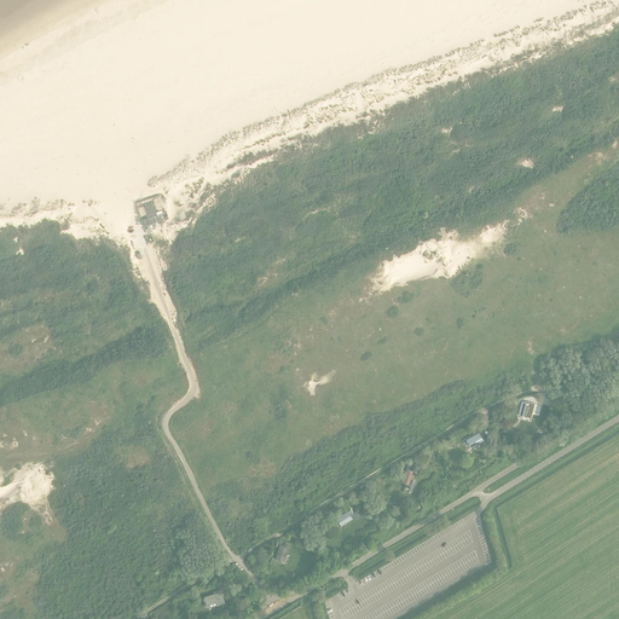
[(146,218),(142,219),(144,226),(163,220),(161,210),(155,212),(152,203),(143,207),(146,218)]
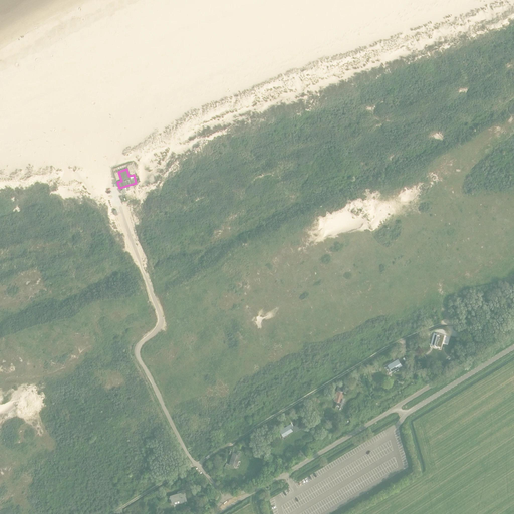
[(434,333),(431,344),(438,346),(443,347),(444,344),(445,344),(447,335),(438,333),(438,334),(434,333)]
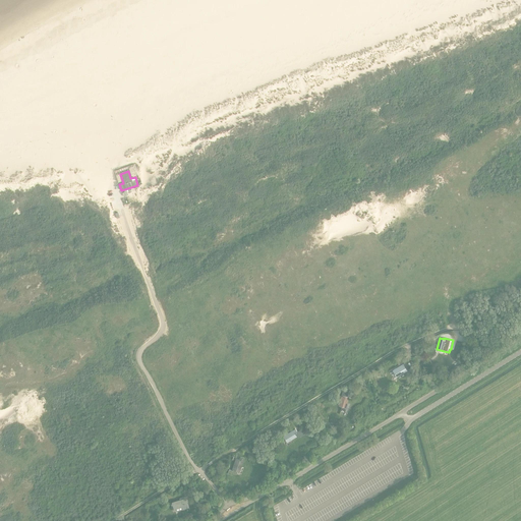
[(403,363),(393,369),(397,377),(407,370),(403,363)]
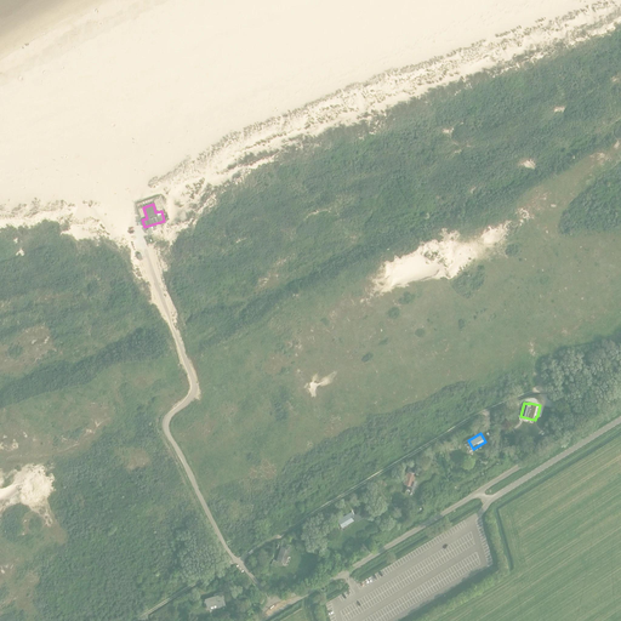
[(408,471),(403,484),(406,485),(406,488),(411,490),(411,486),(416,473),(412,472),(414,468),(409,467),(408,471)]
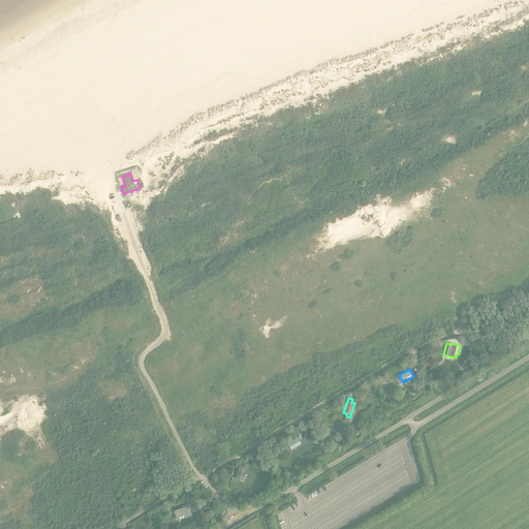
[(300,435),(287,443),(290,448),(291,449),(301,443),(301,442),(302,441),(303,444),(310,440),(308,438),(307,436),(306,436),(302,439),(300,435)]
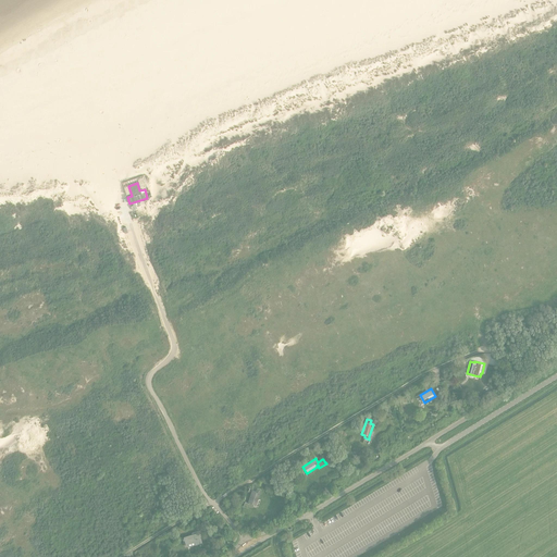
[(261,491),(257,489),(256,492),(252,491),(248,502),(249,503),(248,504),(245,502),(243,507),(248,508),(249,506),(252,507),(254,504),(256,505),(261,491)]
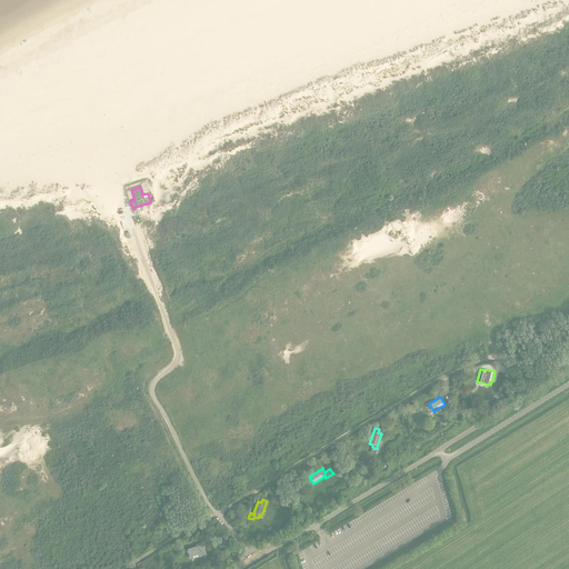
[(188,549),(191,558),(206,553),(203,545),(201,546),(201,545),(188,549)]
